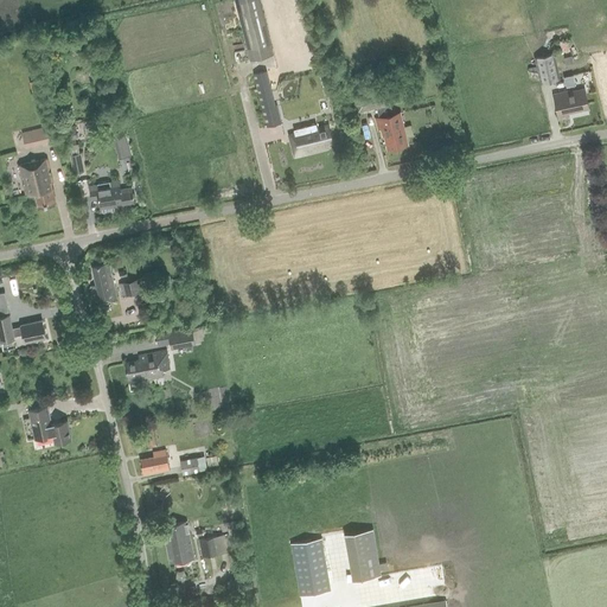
[(260,0),(235,0),(236,1),(248,51),(250,61),(274,55),(272,45),(260,0)]
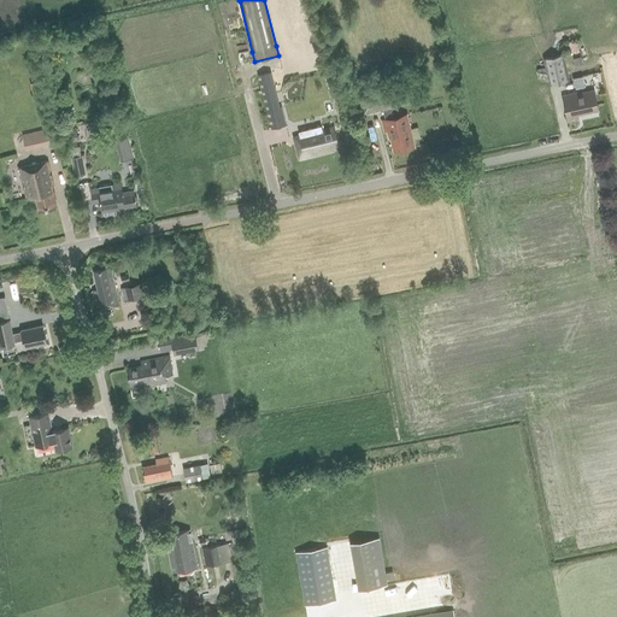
[(569,81),(563,56),(544,59),(550,86),(569,81)]
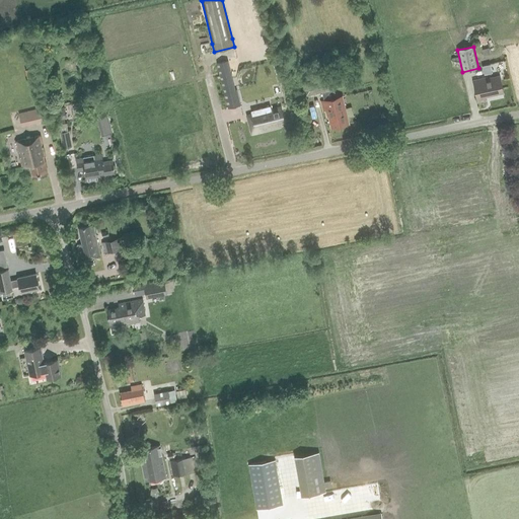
[(241,105),(239,98),(237,89),(234,90),(228,61),(217,64),(228,109),(241,105)]
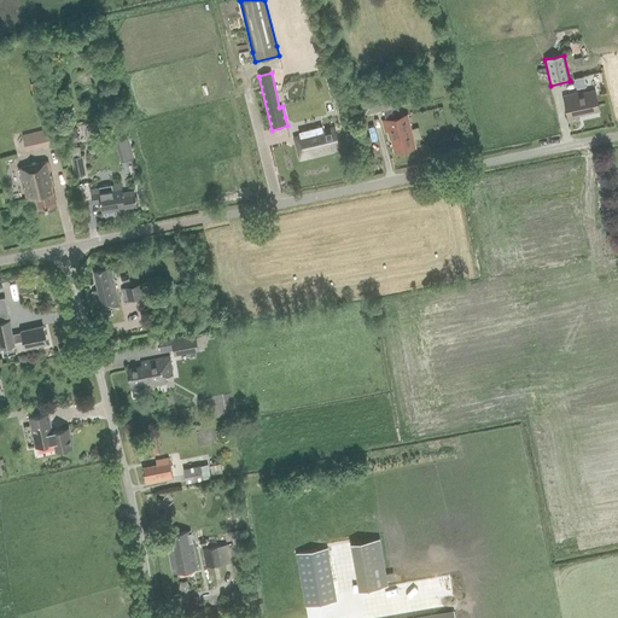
[(586,86),(584,75),(575,77),(576,80),(577,87),(577,88),(578,88),(584,86),(586,86)]
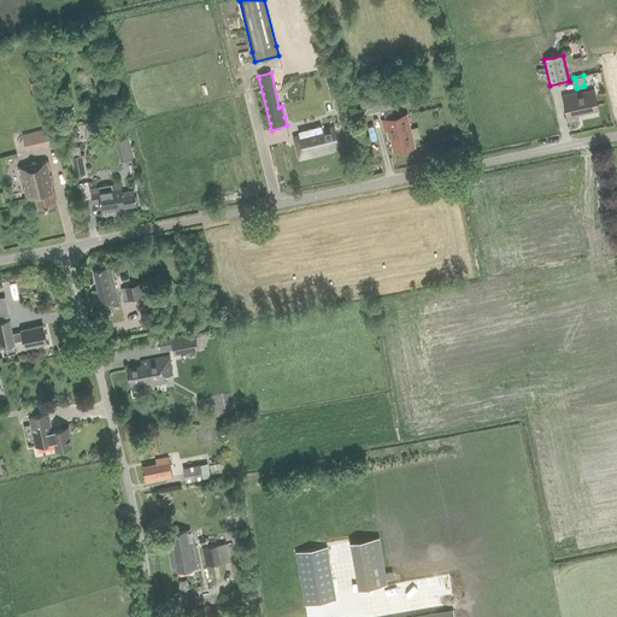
[(416,148),(407,115),(399,116),(398,107),(399,106),(395,90),(360,98),(364,113),(381,110),(382,110),(385,119),(381,121),(383,134),(387,133),(388,140),(389,139),(393,153),(416,148)]
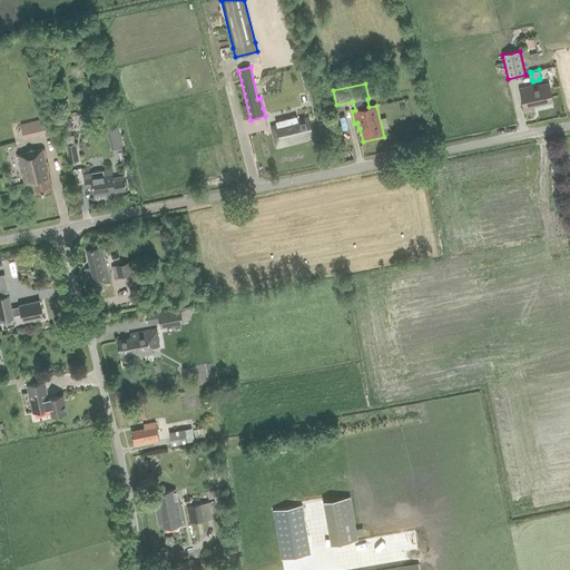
[(540,84),(533,86),(519,88),(524,112),(534,110),(533,106),(552,101),(549,84),(540,85),(540,84)]
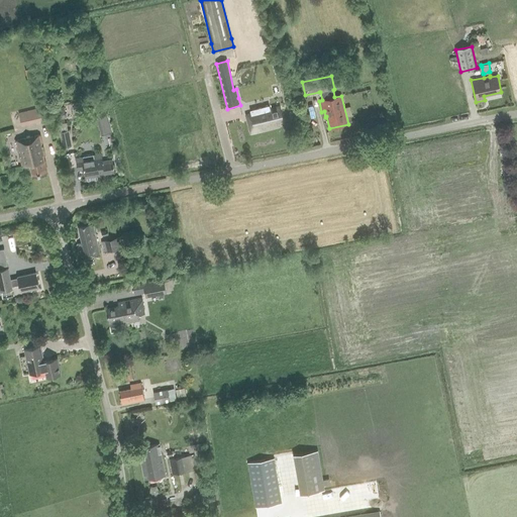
[(279,122),(284,121),(280,106),(246,115),(251,133),(280,126),(279,122)]
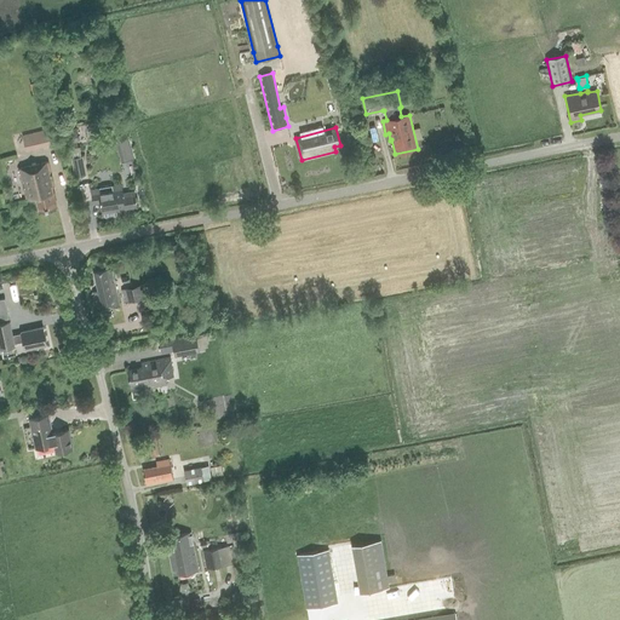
[(32,133),(35,149),(47,147),(47,145),(55,144),(51,128),(32,133)]
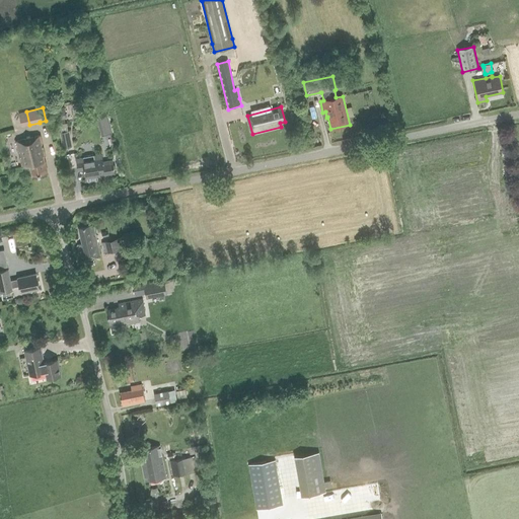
[(59,120),(68,117),(65,108),(57,110),(59,120)]
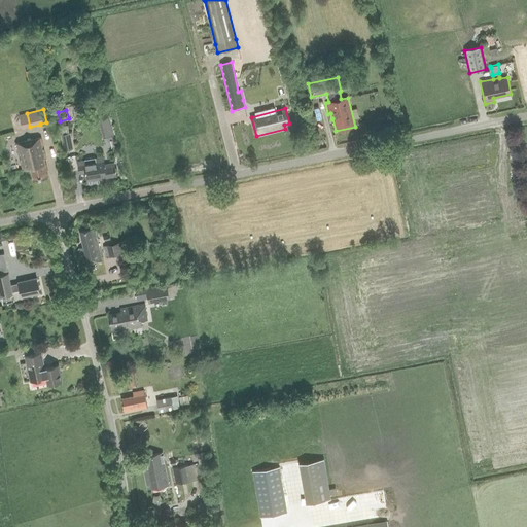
[(61,135),(64,150),(72,149),(69,133),(61,135)]
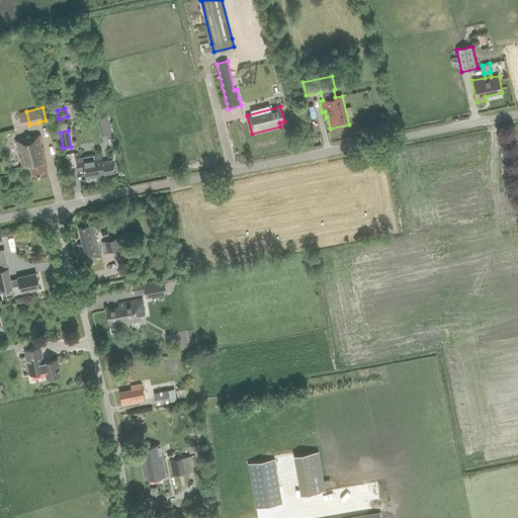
[(29,165),(32,176),(47,173),(44,161),(42,161),(41,157),(45,156),(41,147),(40,148),(39,145),(41,144),(38,136),(14,142),(17,153),(19,152),(20,157),(18,158),(21,167),(29,165)]
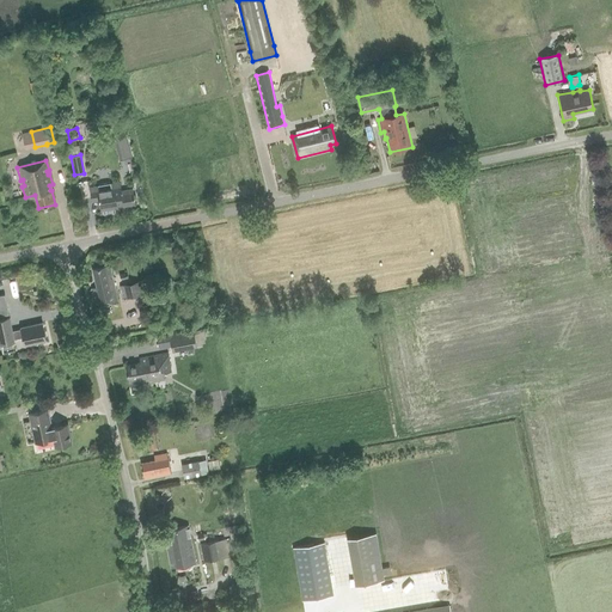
[(133,189),(121,190),(120,182),(90,187),(92,202),(98,201),(101,215),(126,210),(124,206),(135,203),(133,189)]
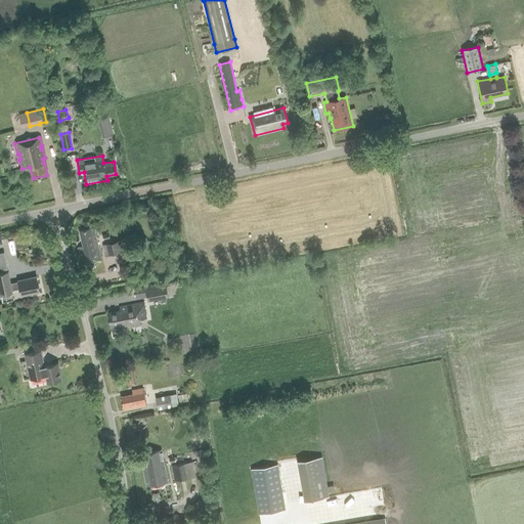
[(82,263),(101,258),(94,226),(79,229),(83,246),(79,247),(82,263)]
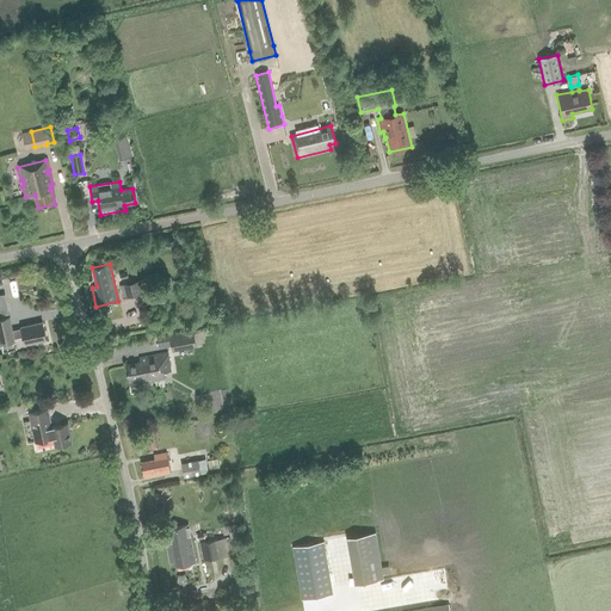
[(122,298),(144,294),(142,281),(119,287),(122,298)]
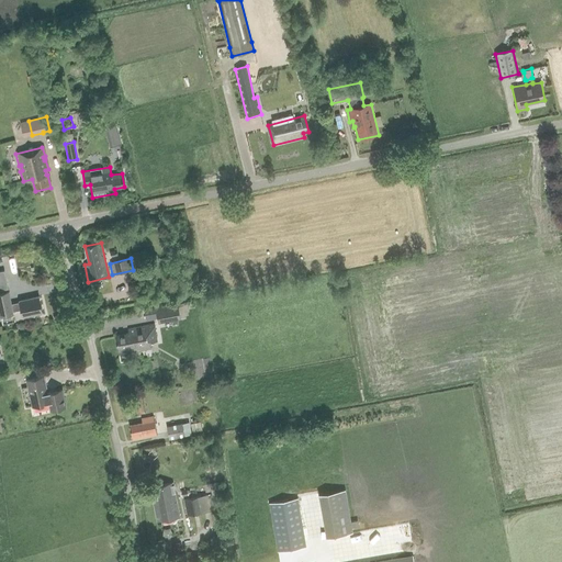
[(135,276),(147,274),(146,265),(134,266),(135,276)]
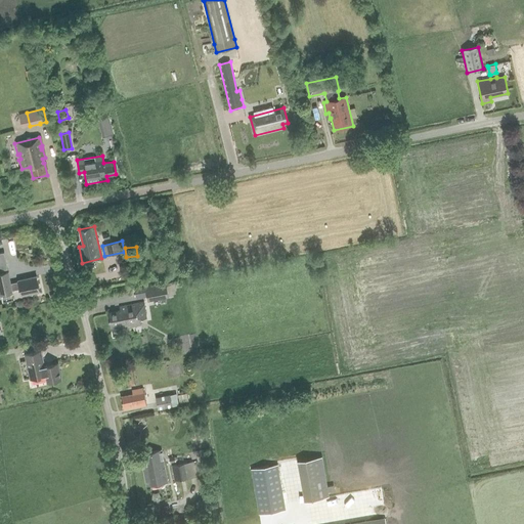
[(22,295),(39,291),(36,276),(18,280),(18,281),(10,284),(8,272),(0,273),(0,293),(0,295),(12,292),(12,290),(19,289),(22,295)]
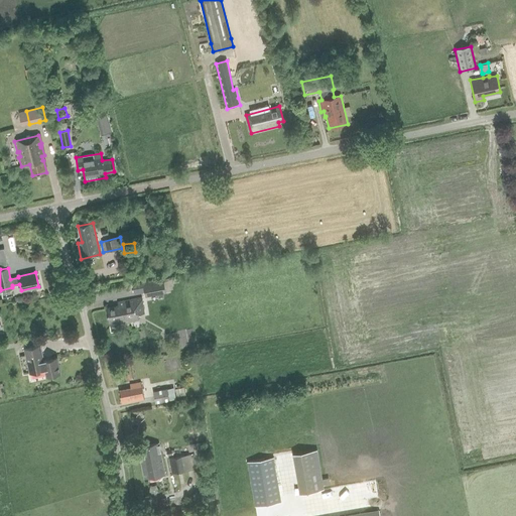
[(144,296),(166,292),(164,279),(142,283),(144,296)]
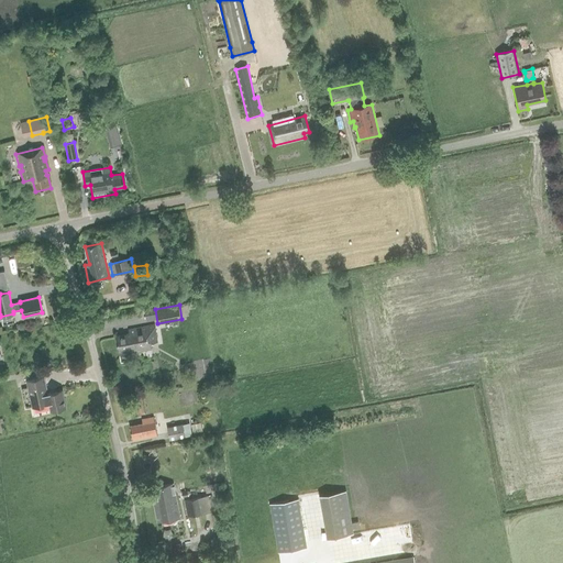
[(120,355),(151,349),(150,344),(157,342),(154,326),(147,327),(128,330),(129,334),(117,337),(120,355)]
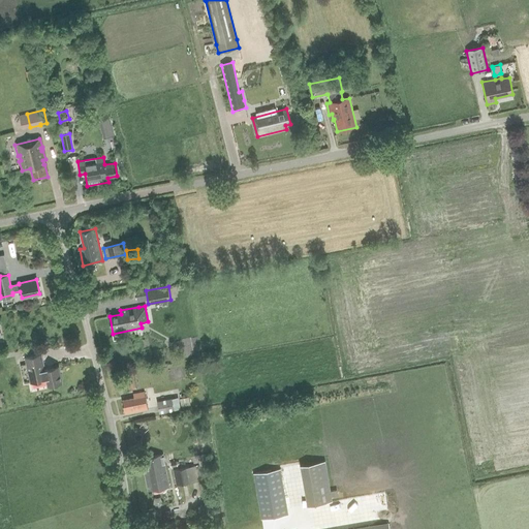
[(58,366),(44,369),(41,354),(25,358),(30,383),(47,379),(48,385),(62,382),(62,380),(63,380),(61,374),(60,374),(58,366)]
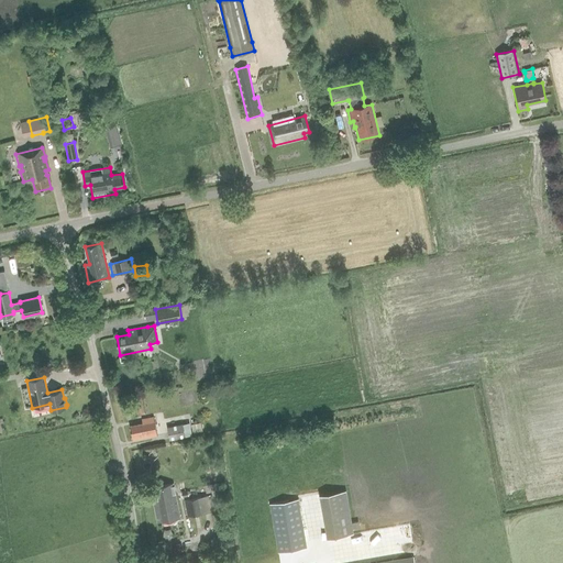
[(133,440),(157,435),(154,417),(142,419),(143,423),(130,426),(133,440)]
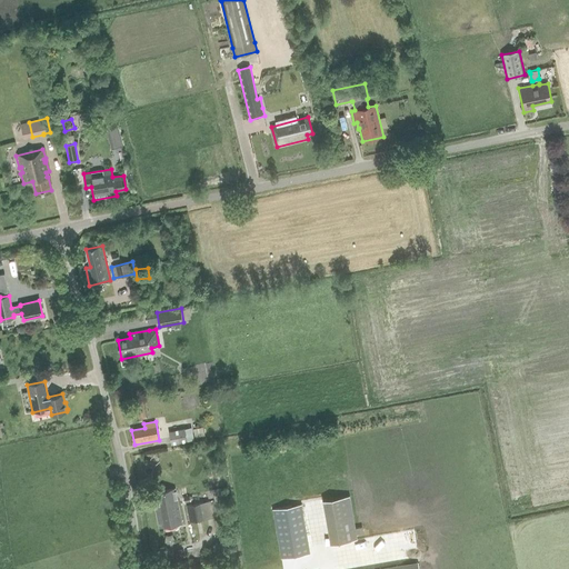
[(195,437),(205,435),(203,427),(193,429),(195,437)]
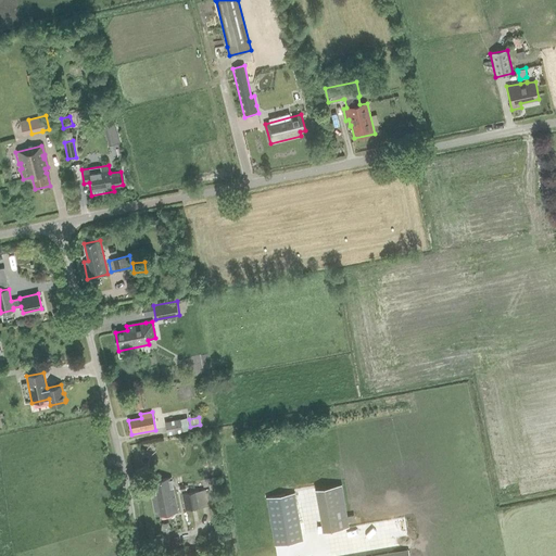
[(167,434),(184,431),(180,419),(165,421),(167,434)]
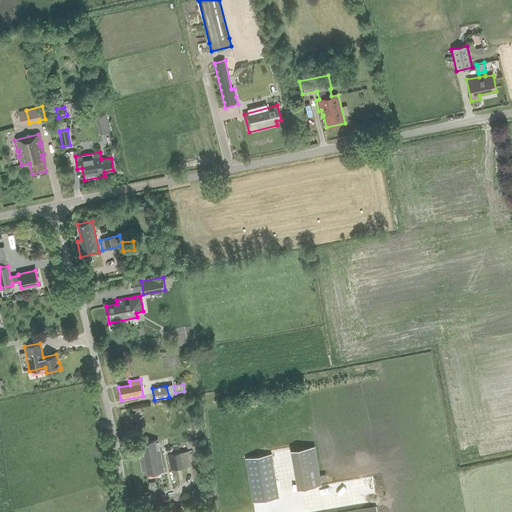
[(160,453),(157,440),(142,443),(145,456),(140,457),(144,475),(164,471),(160,453)]
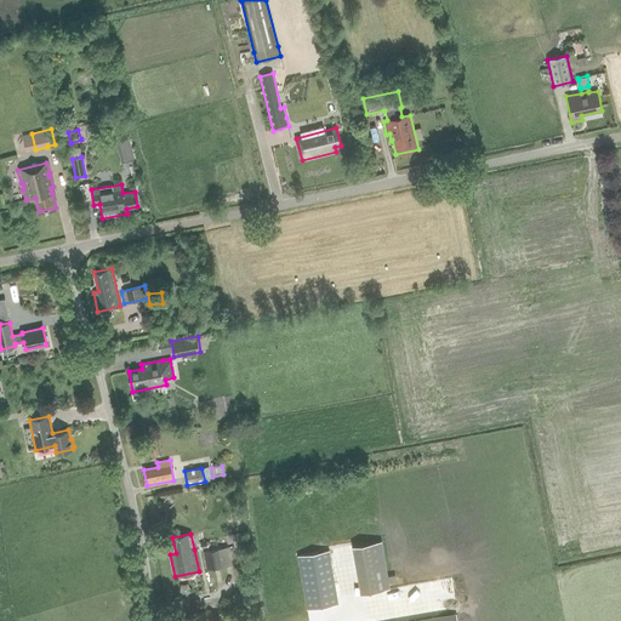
[(359,593),(388,588),(380,541),(351,546),(359,593)]
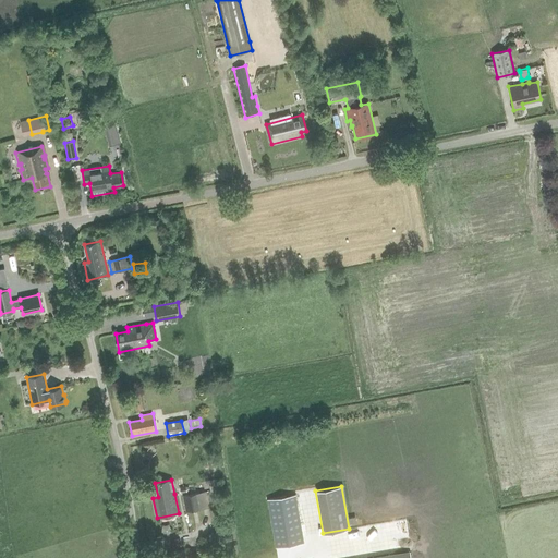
[(186,512),(213,507),(209,494),(207,495),(207,492),(183,496),(184,505),(186,512)]
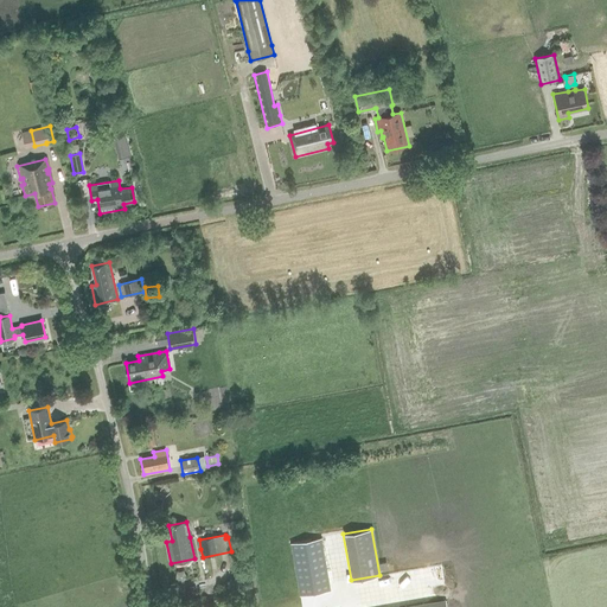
[(331,590),(323,540),(321,538),(291,543),(300,595),(331,590)]
